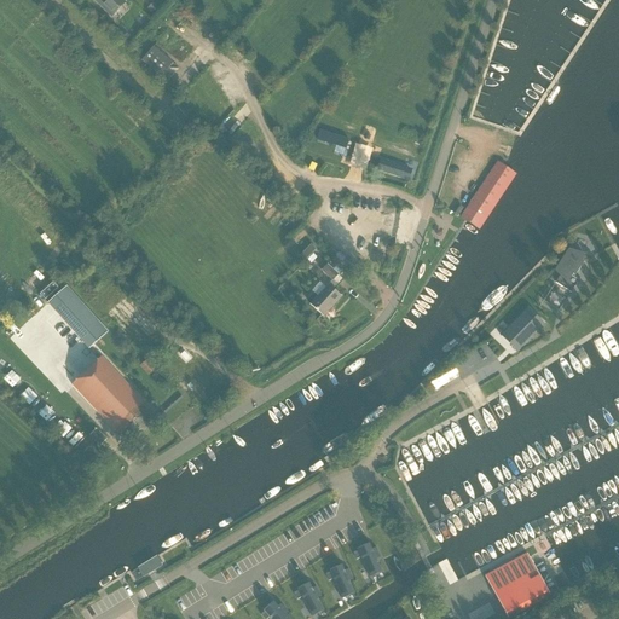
[(92,0),(111,18),(126,3),(122,0),(92,0)]
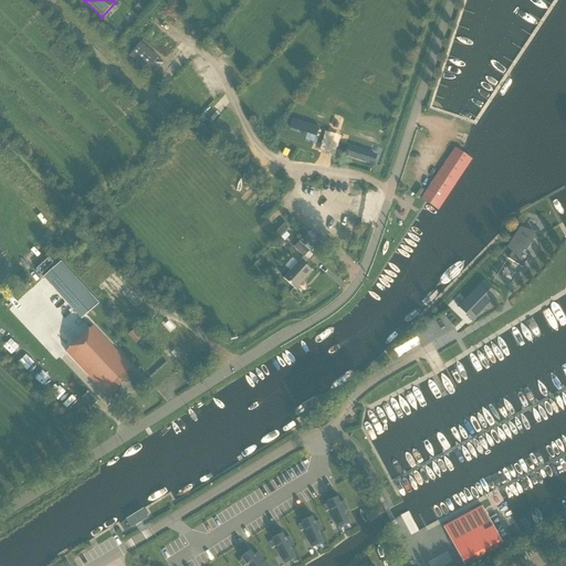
[(134,8),(138,11),(144,6),(139,2),(134,8)]
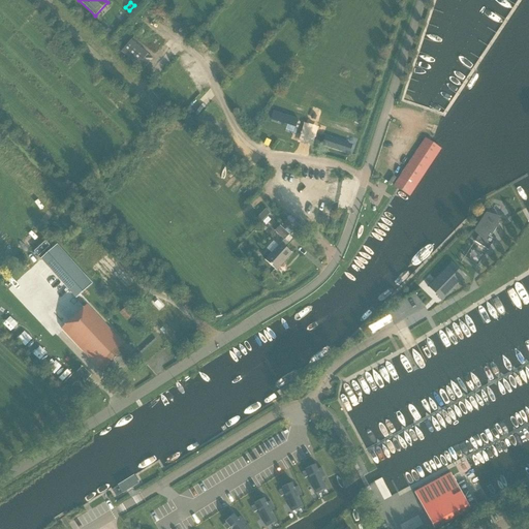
[(151,4),(147,10),(159,18),(162,11),(151,4)]
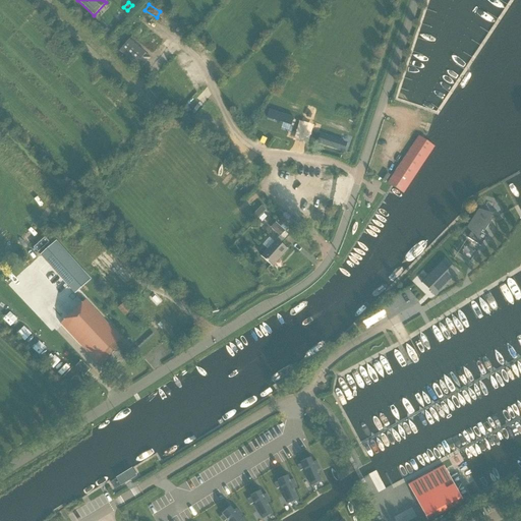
[(226,21),(235,14),(226,4),(217,12),(226,21)]
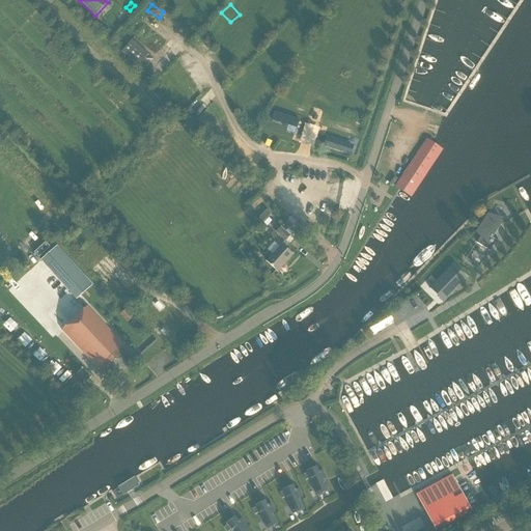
[(218,35),(225,27),(216,19),(210,27),(218,35)]
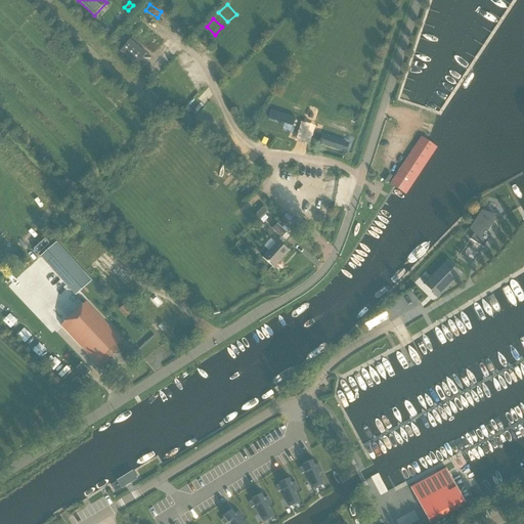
[(176,31),(180,36),(188,30),(184,25),(176,31)]
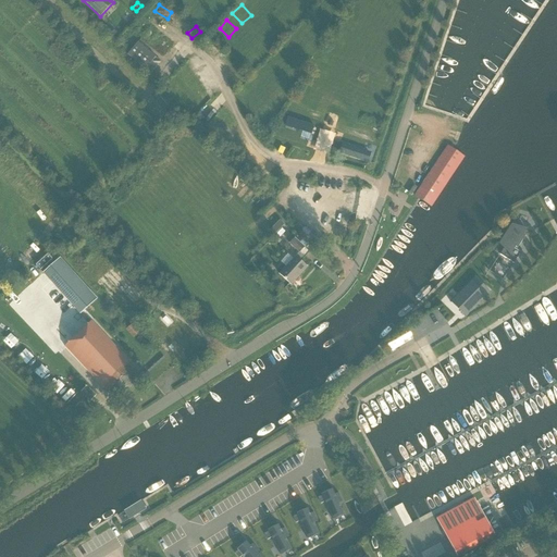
[(213,38),(203,45),(208,50),(217,45),(213,38)]
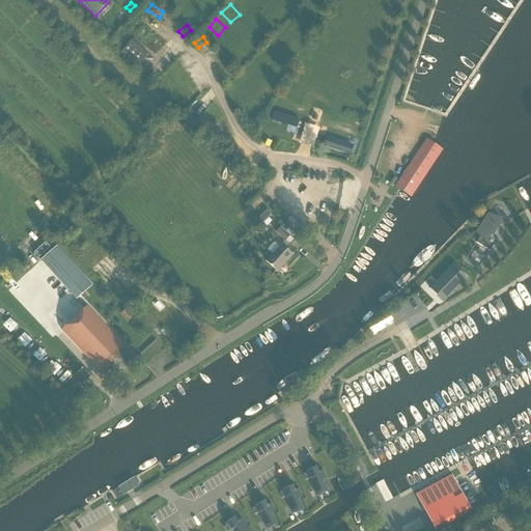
[(185,51),(177,60),(194,73),(201,64),(185,51)]
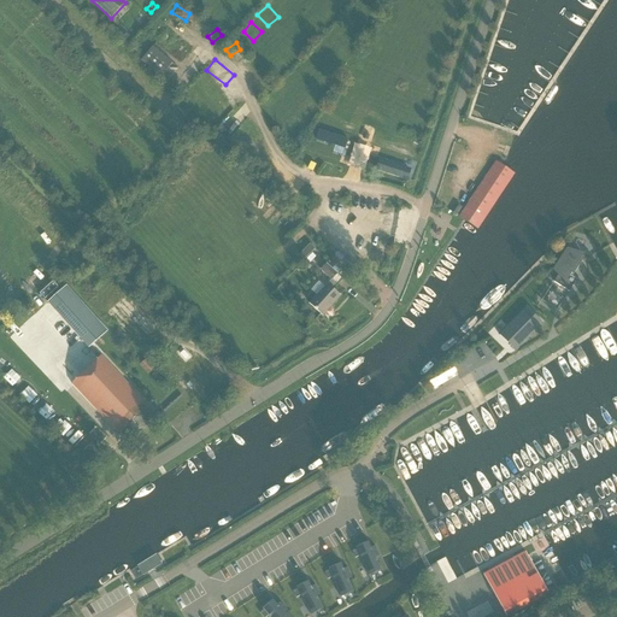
[(29,84),(23,89),(29,99),(36,94),(29,84)]
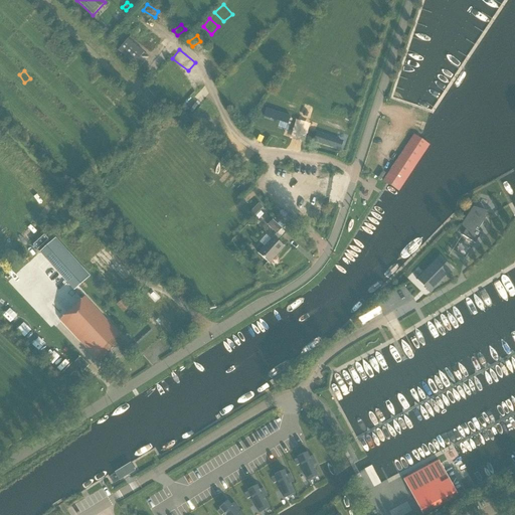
[(200,104),(209,113),(216,106),(206,97),(200,104)]
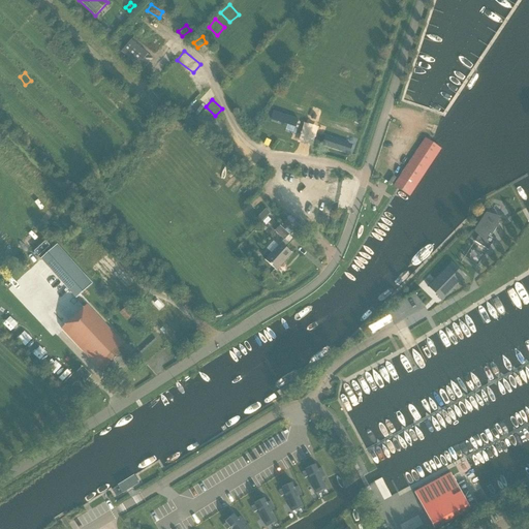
[(273,121),(294,128),(298,119),(276,112),(273,121)]
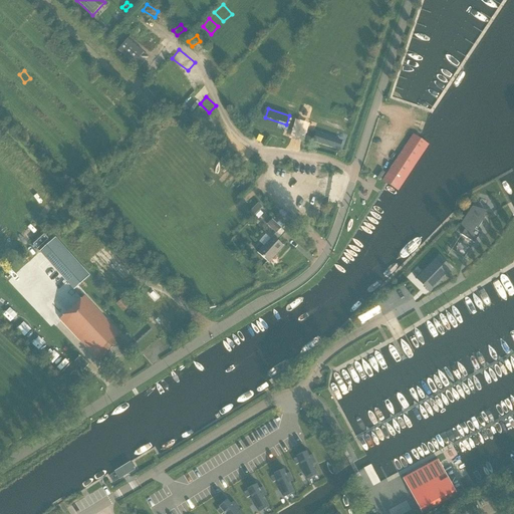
[(334,115),(328,149),(338,151),(344,117),(334,115)]
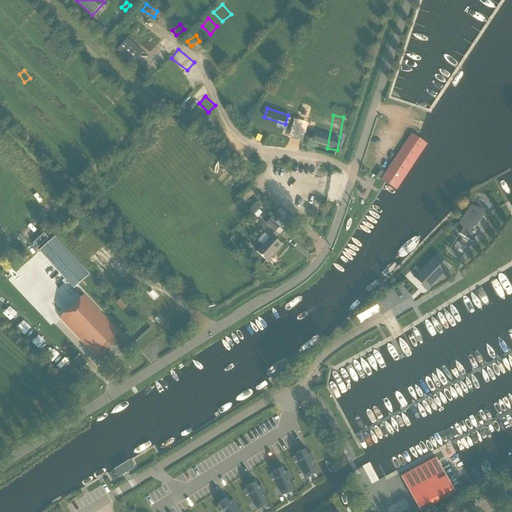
[(255,128),(269,135),(275,123),(261,116),(255,128)]
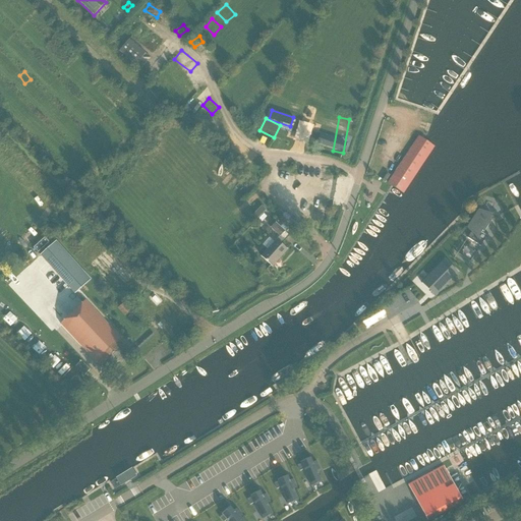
[(419,136),(389,183),(404,193),(435,147),(419,136)]
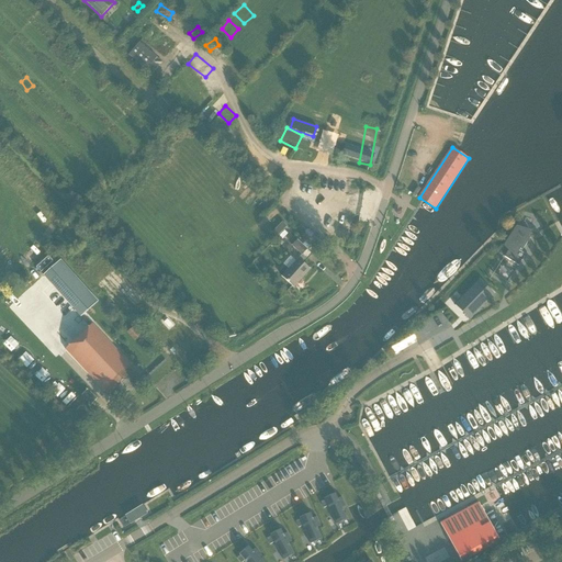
[(231,202),(235,191),(228,189),(224,200),(231,202)]
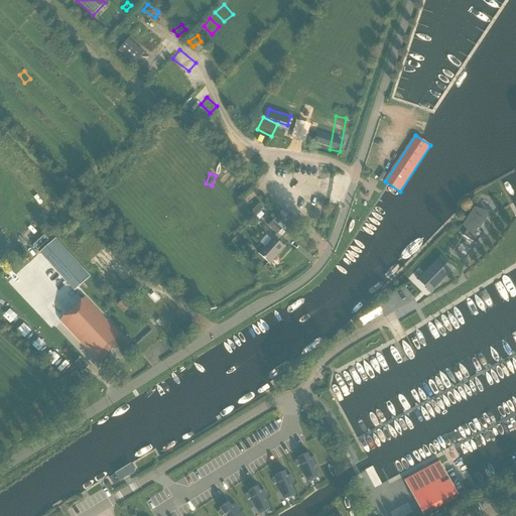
[(473,210),(462,227),(466,230),(463,236),(476,244),(483,232),(483,231),(482,232),(481,232),(486,225),(481,222),(487,213),(486,213),(473,210)]
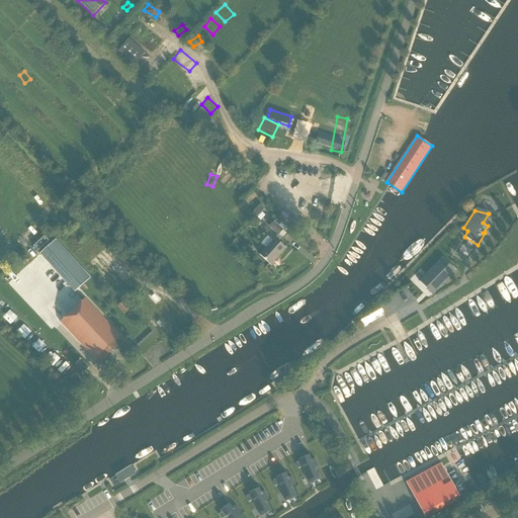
[(274,222),(269,227),(279,235),(279,236),(283,231),(274,222)]
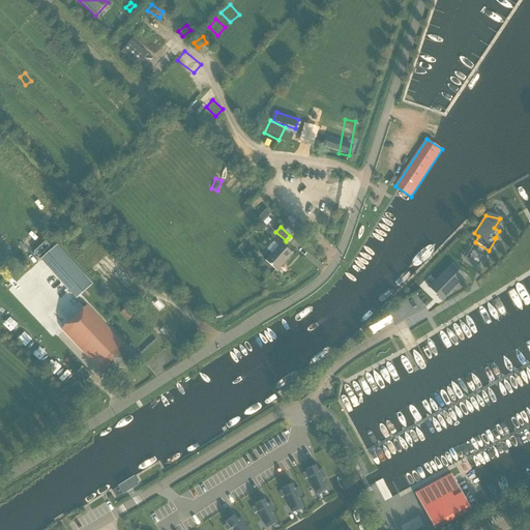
[(274,253),(266,262),(276,271),(292,254),(286,247),(293,239),(290,236),(286,241),(286,240),(282,244),(274,253)]
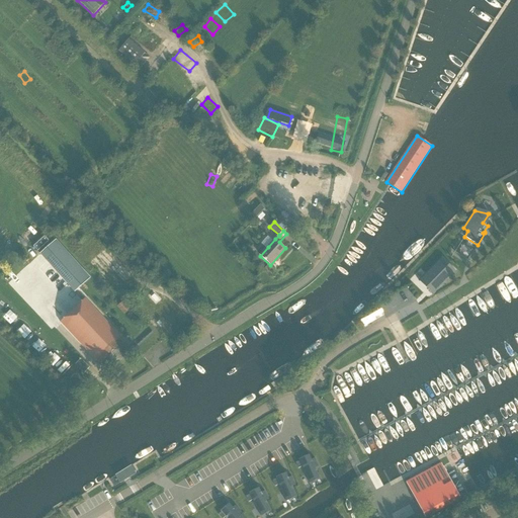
[(452,236),(437,247),(442,255),(458,244),(452,236)]
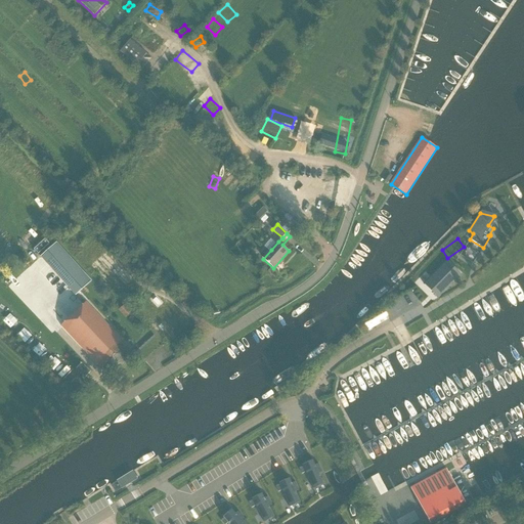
[(45,239),(34,250),(38,254),(49,245),(45,239)]
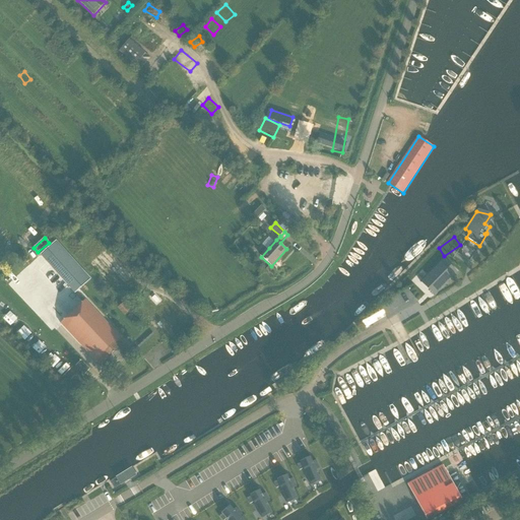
[(40,256),(74,294),(90,279),(56,241),(40,256)]
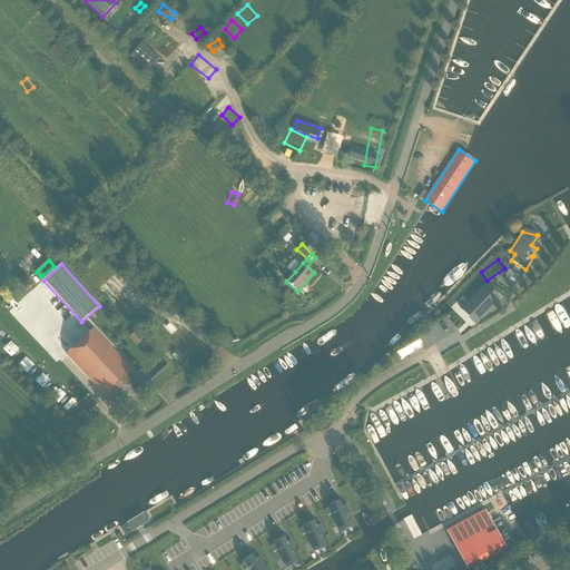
[(478,324),(502,300),(501,298),(499,302),(492,294),(494,292),(487,285),(461,310),(462,311),(464,308),(471,315),(470,316),(478,324)]
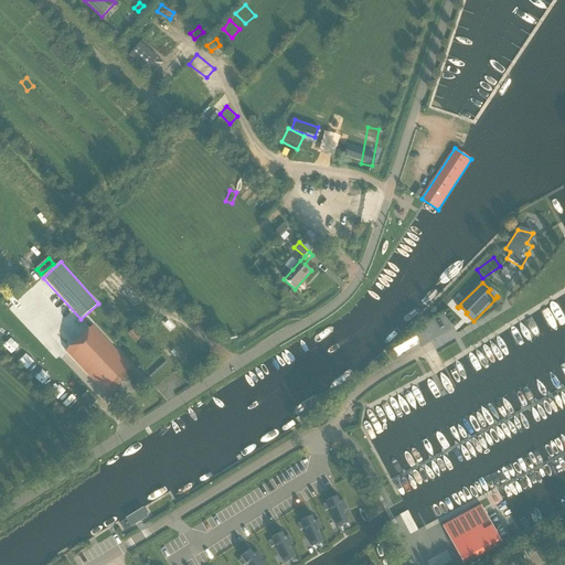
[(92,326),(65,352),(117,406),(145,382),(92,326)]
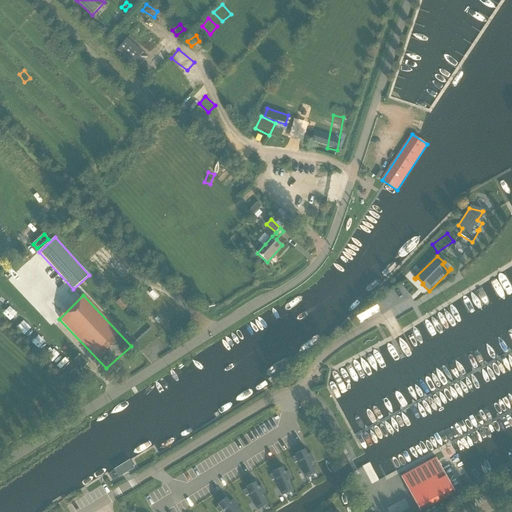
[(370,310),(357,317),(360,323),(373,316),(370,310)]
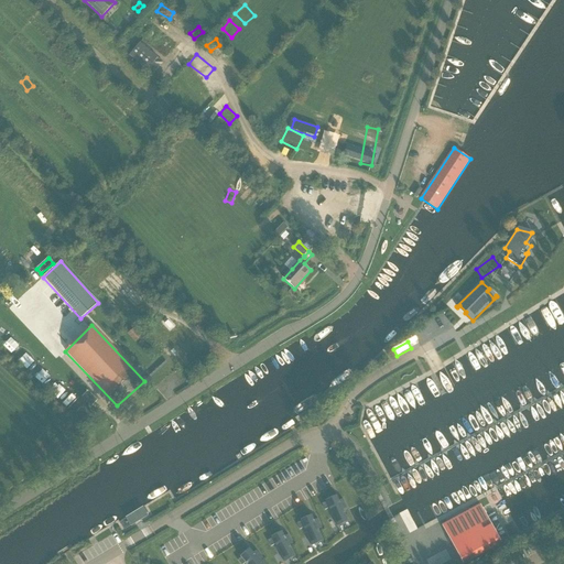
[(91,405),(97,401),(89,392),(84,398),(91,405)]
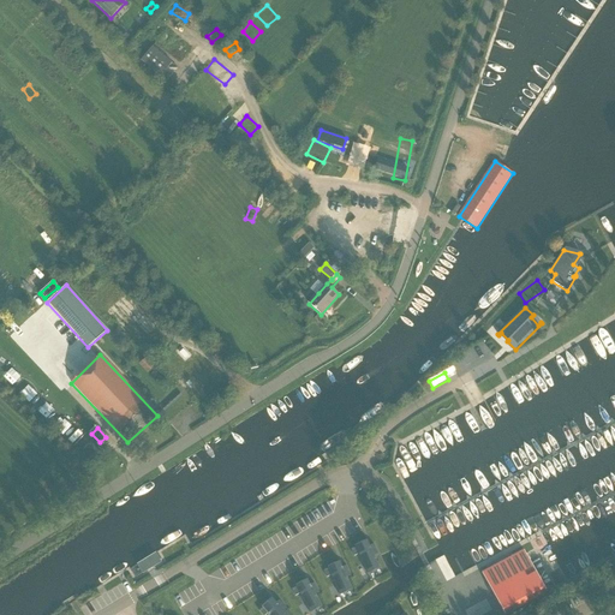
[(356,548),(352,550),(354,556),(359,555),(368,574),(380,568),(375,556),(378,554),(375,545),(370,547),(368,541),(356,547),(356,548)]
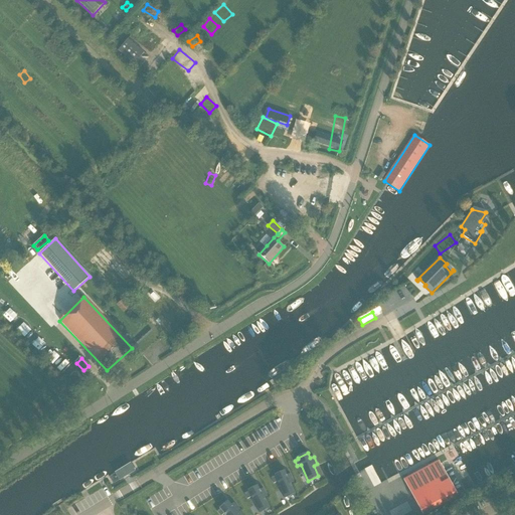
[(440,461),(403,480),(421,514),(423,514),(458,497),(440,461)]
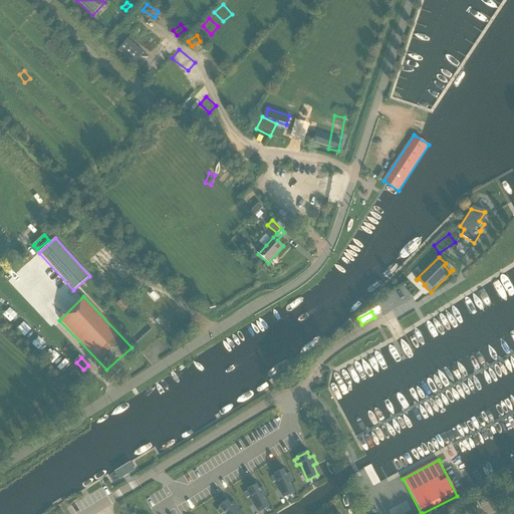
[(274,476),(271,477),(273,483),(277,481),(284,498),(294,493),(290,483),(293,481),(290,474),(286,475),(284,470),(274,474),(274,476)]
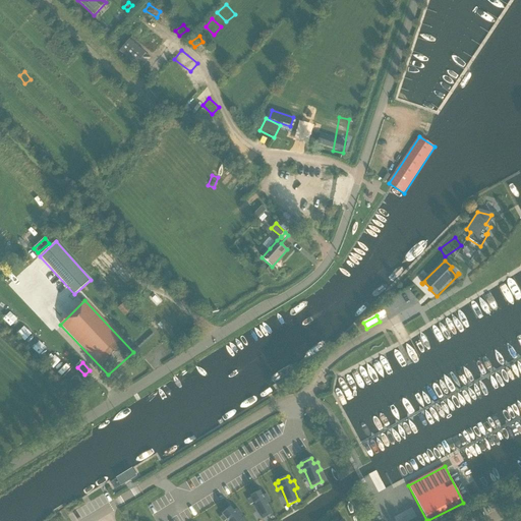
[(251,498),(247,500),(250,505),(254,503),(263,519),(273,514),(268,504),(271,502),(267,495),(264,497),(261,491),(250,497),(251,498)]
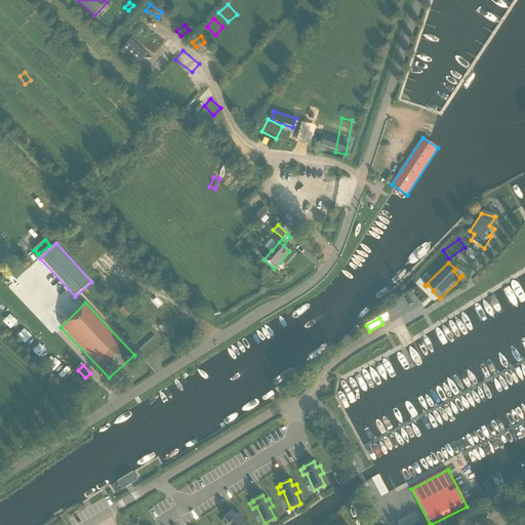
[(225,519),(221,522),(224,524),(227,524),(229,524),(244,524),(242,522),(245,519),(239,513),(237,516),(233,511),(224,519),(225,519)]
